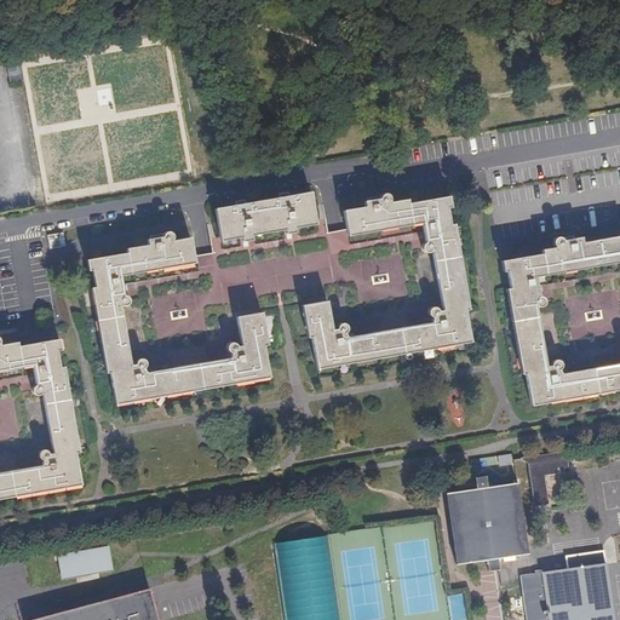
[(18,62),(4,65),(9,84),(22,80),(18,62)]
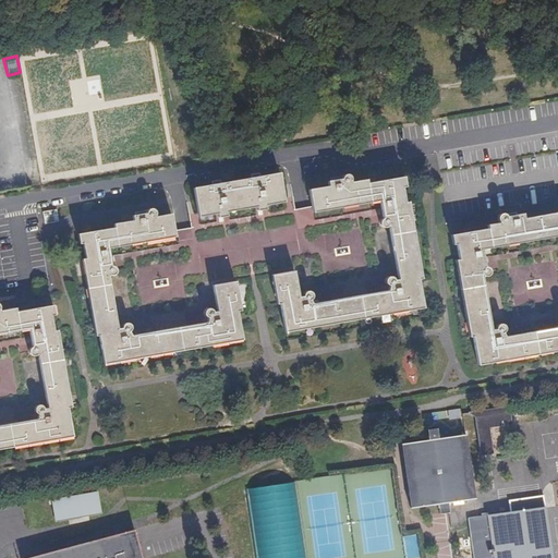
[(277,172),(192,186),(196,213),(216,209),(217,217),(226,216),(225,207),(254,203),(256,210),(265,209),(264,201),(281,197),(277,172)]
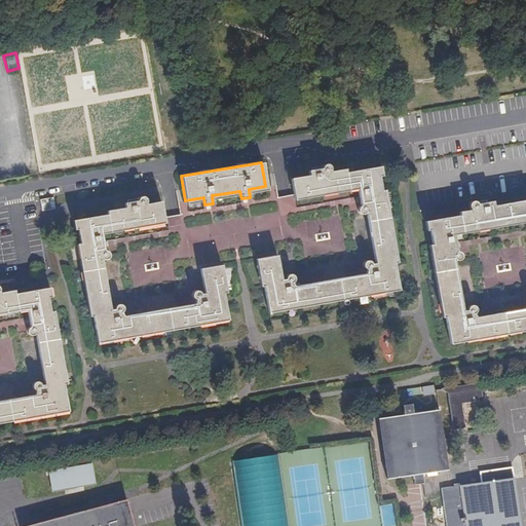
[(277,254),(259,257),(268,308),(397,286),(376,165),(344,171),(344,167),(329,171),(330,166),(328,163),(325,163),(322,166),(309,168),(309,174),(291,177),(294,195),(357,184),(361,204),(357,209),(359,213),(363,214),(366,210),(375,262),(370,263),(370,260),(366,259),(363,261),(363,265),(364,267),(366,268),(367,272),(293,285),(292,282),(295,279),(295,275),(293,272),(289,273),(287,274),(287,277),(282,278),(277,254)]
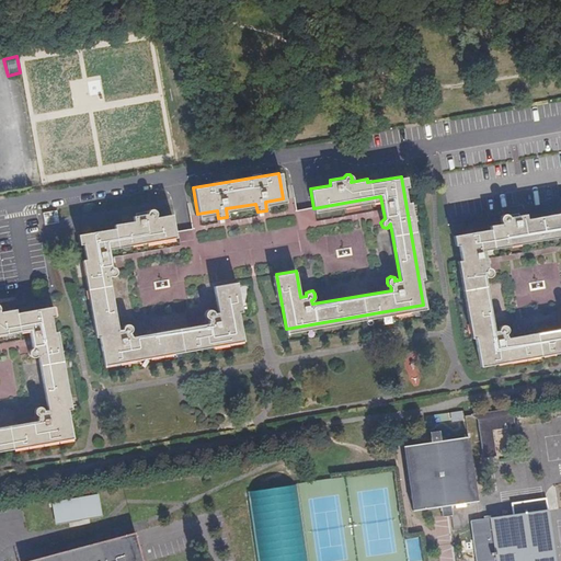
[(45,224),(59,221),(57,208),(43,212),(45,224)]
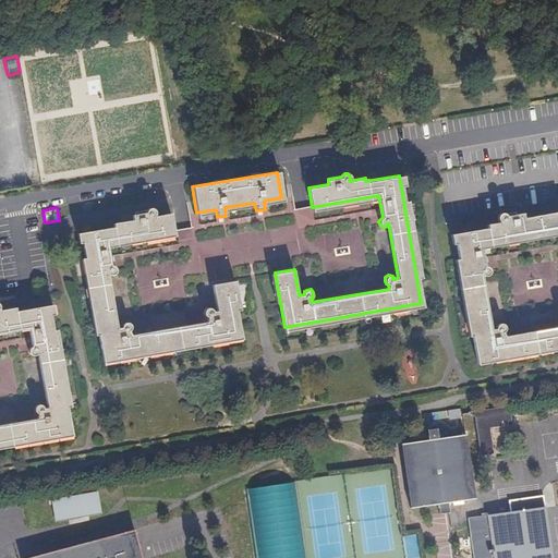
[(82,232),(105,360),(241,335),(231,280),(213,284),(218,311),(211,312),(210,308),(206,307),(203,310),(204,315),(207,317),(207,322),(130,336),(129,330),(132,328),(131,324),(128,322),(124,323),(122,328),(118,329),(108,275),(113,275),(117,271),(116,267),(111,266),(107,244),(173,232),(170,213),(153,216),(154,210),(152,207),(147,207),(145,209),(145,211),(132,214),(133,219),(113,223),(114,227),(82,232)]
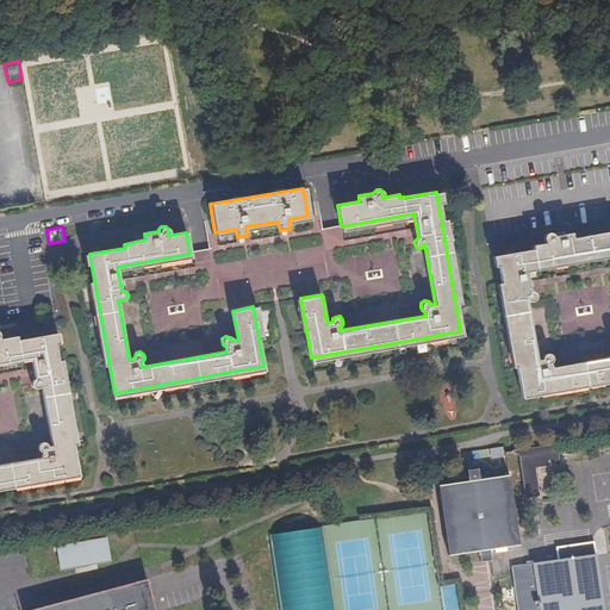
[(609,232),(570,241),(568,235),(551,238),(549,235),(545,235),(541,237),(541,242),(545,246),(530,248),(531,251),(496,259),(521,397),(609,380),(609,346),(609,347),(609,360),(552,371),(548,366),(551,361),(548,356),(545,355),(541,358),(540,361),(536,362),(526,305),(531,304),(534,300),(533,297),(528,293),(523,269),(609,254),(609,232)]
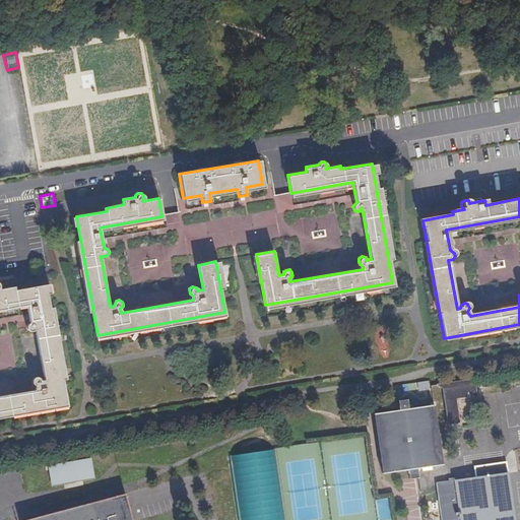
[(0,307),(27,303),(30,322),(27,325),(27,328),(29,331),(34,331),(36,329),(45,380),(41,380),(39,377),(35,378),(33,380),(33,384),(37,386),(37,390),(0,395),(0,413),(67,402),(47,283),(15,289),(15,286),(0,288),(0,286),(0,284),(0,283),(0,307)]
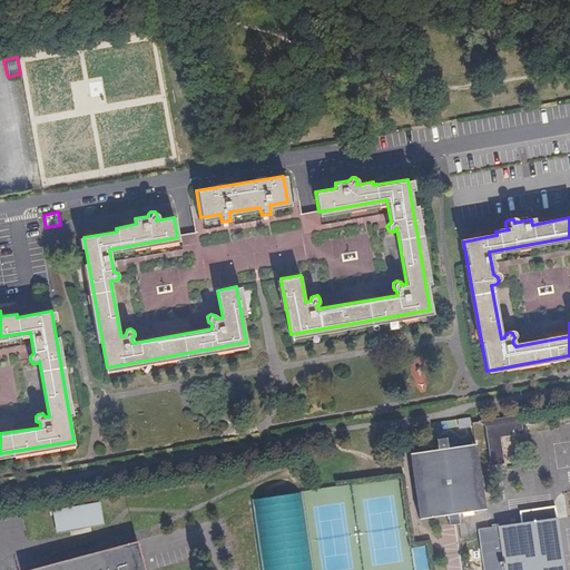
[(517,416),(483,423),(490,467),(502,464),(498,439),(520,435),(517,416)]
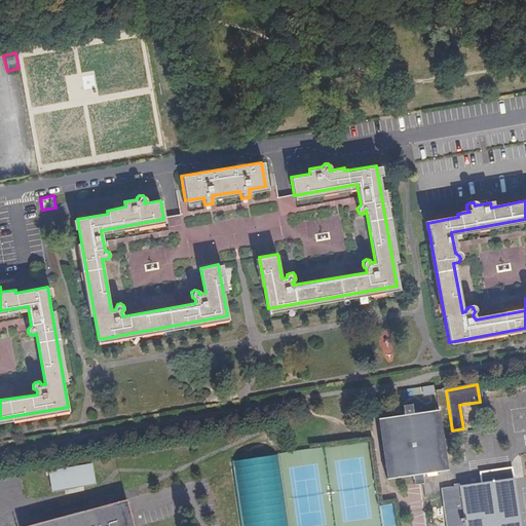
[(421,473),(446,470),(441,433),(438,411),(413,414),(412,406),(402,407),(404,416),(379,419),(387,478),(412,475),(413,483),(423,482),(421,473)]
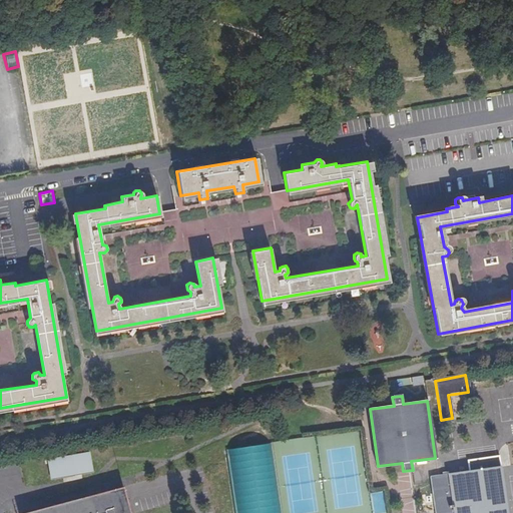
[(89,454),(48,461),(52,481),(63,479),(82,476),(93,474),(89,454)]
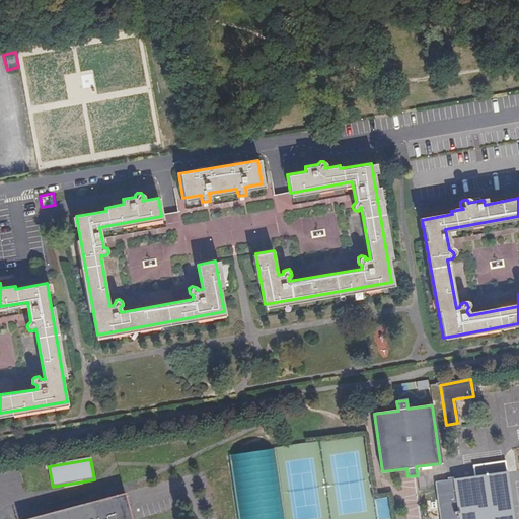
[(513,518),(506,463),(474,468),(475,478),(437,484),(442,518),(513,518)]
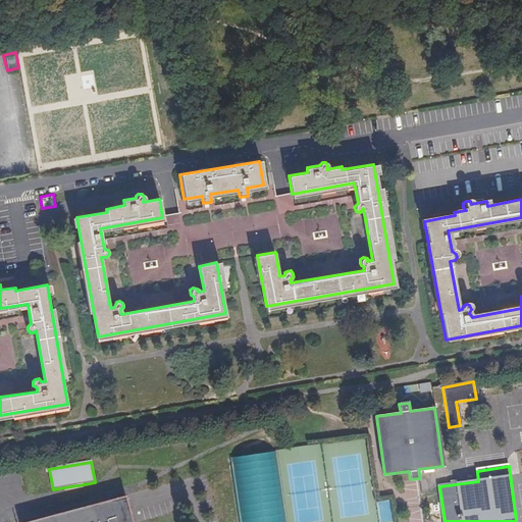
[(135,521),(128,498),(98,506),(36,521),(135,521)]
